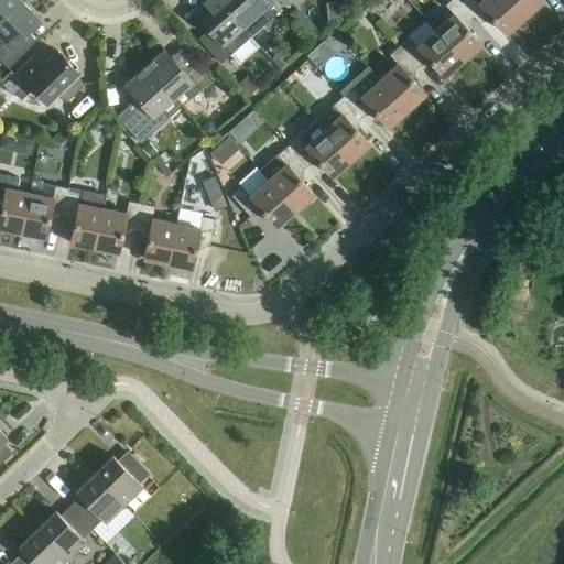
[(0,0),(0,21),(21,1),(20,0),(0,0)]
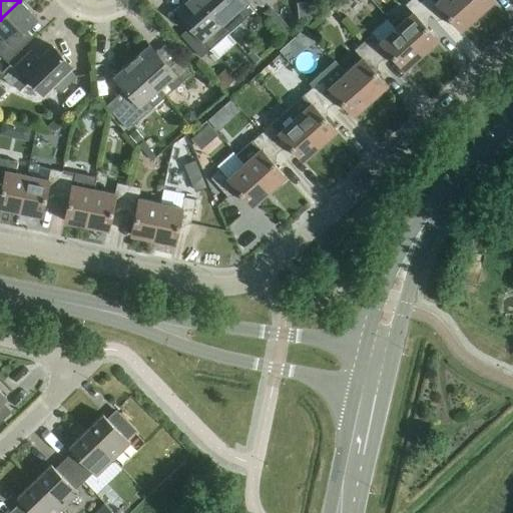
[(227,34),(196,0),(187,0),(174,11),(188,27),(179,35),(200,58),(227,34)]
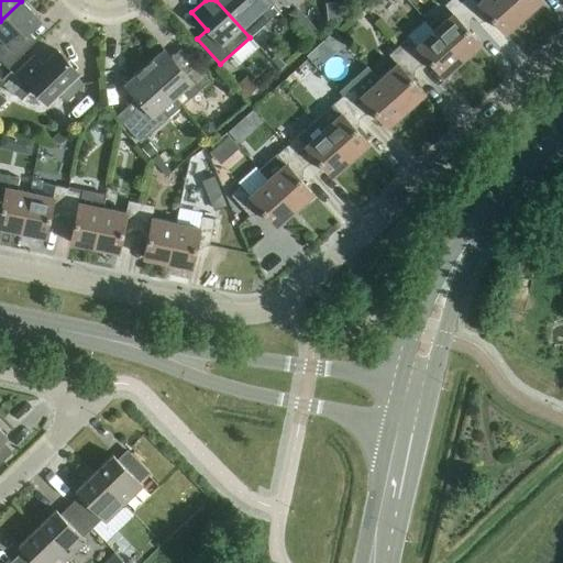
[(216,0),(250,37),(279,11),(269,0),(216,0)]
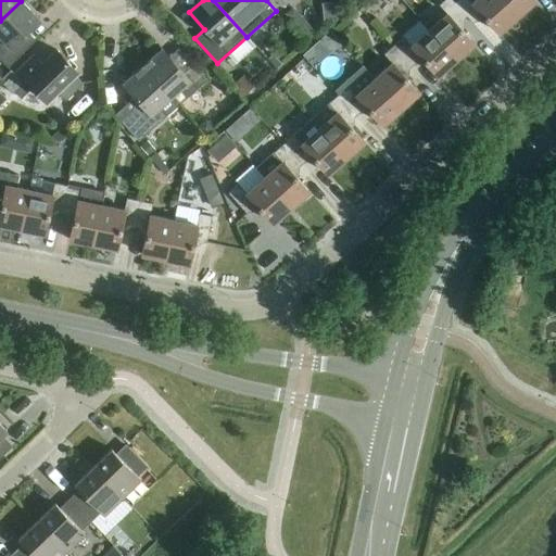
[(446,14),(428,29),(456,60),(474,45),(457,25),(467,17),(454,2),(451,0),(443,0),(438,5),(446,14)]
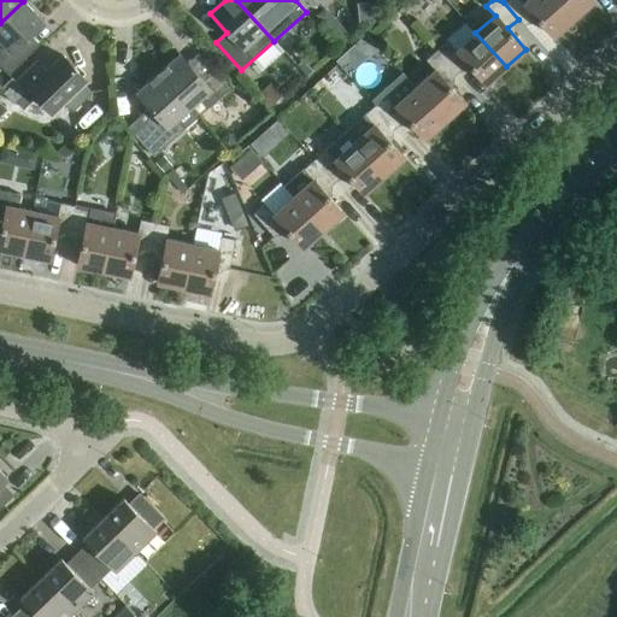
[(521,0),(506,0),(504,3),(518,19),(524,25),(535,16),(553,37),(574,19),(556,0),(526,0),(523,3),(521,0)]
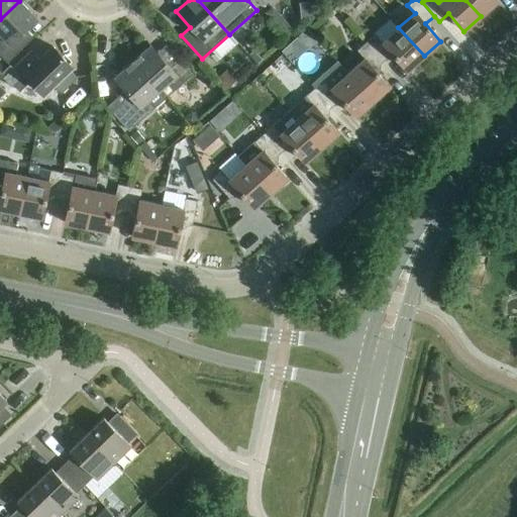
[(466,0),(481,16),(497,1),(496,0),(466,0)]
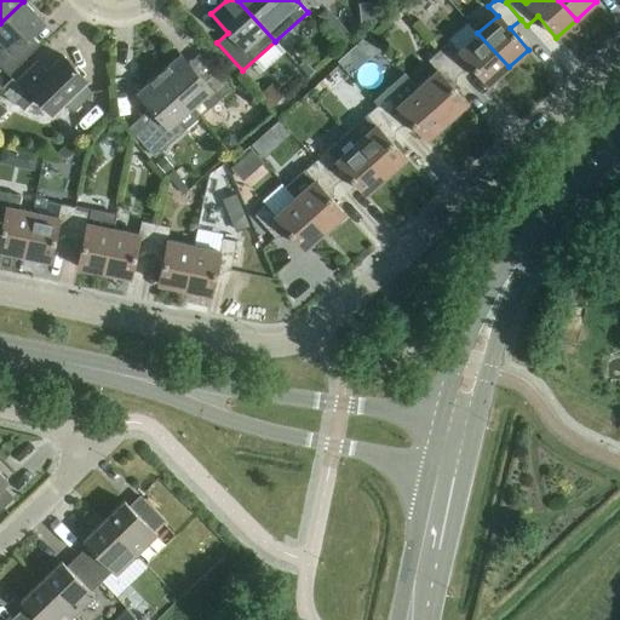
[(23,1),(0,23),(0,42),(1,44),(0,45),(0,67),(9,76),(33,52),(22,41),(42,22),(23,1)]
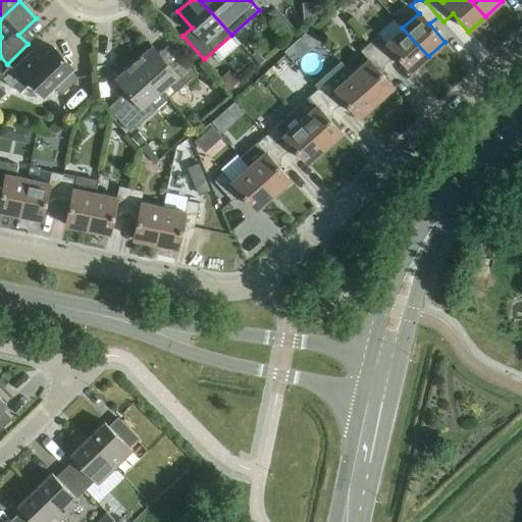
[(296,32),(285,19),(277,27),(289,38),(296,32)]
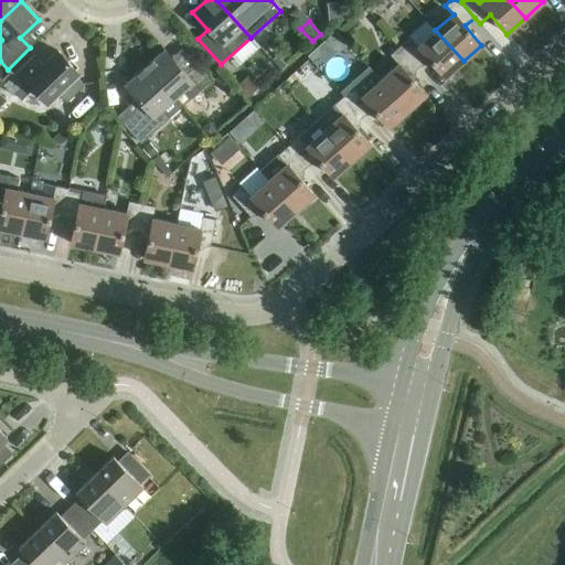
[(409,38),(400,46),(418,67),(428,59),(445,77),(464,61),(435,30),(417,46),(409,38)]
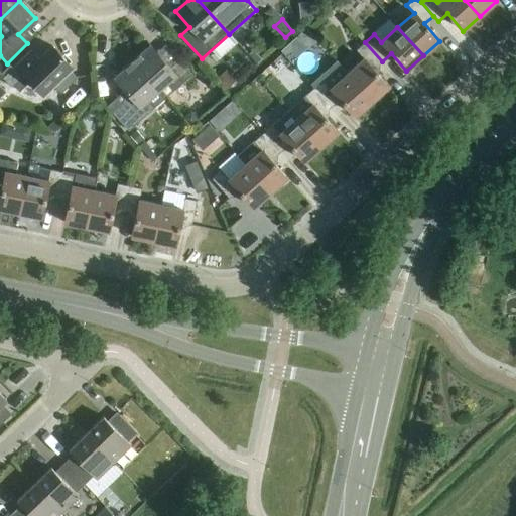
[(316,40),(307,30),(305,29),(280,51),(282,53),(291,63),(316,40)]
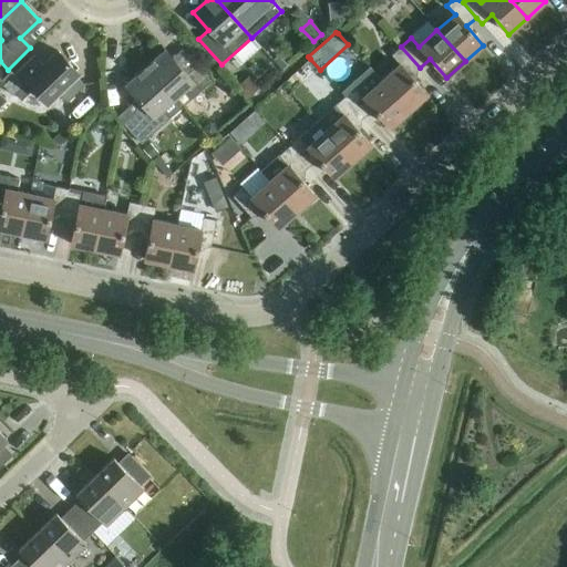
[(399,64),(381,81),(409,112),(426,95),(410,76),(420,68),(401,47),(391,55),(399,64)]
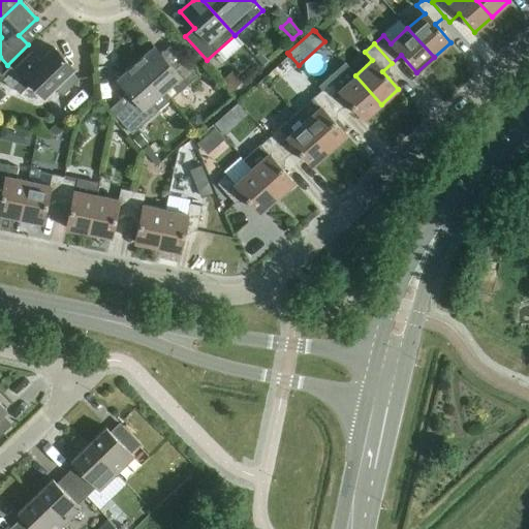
[(153,47),(135,63),(161,93),(161,94),(168,101),(179,92),(196,76),(180,58),(170,66),(153,47)]
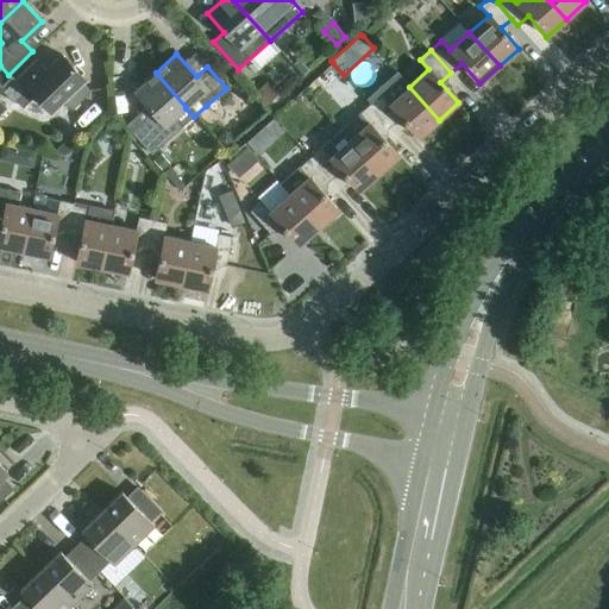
[(2,92),(13,102),(27,89),(50,112),(62,100),(71,111),(90,92),(81,82),(85,79),(62,55),(46,70),(37,60),(2,92)]
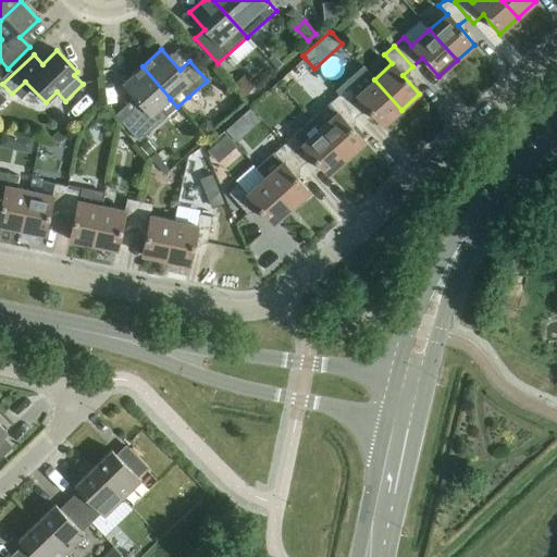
[(273,56),(269,60),(277,70),(282,64),(273,56)]
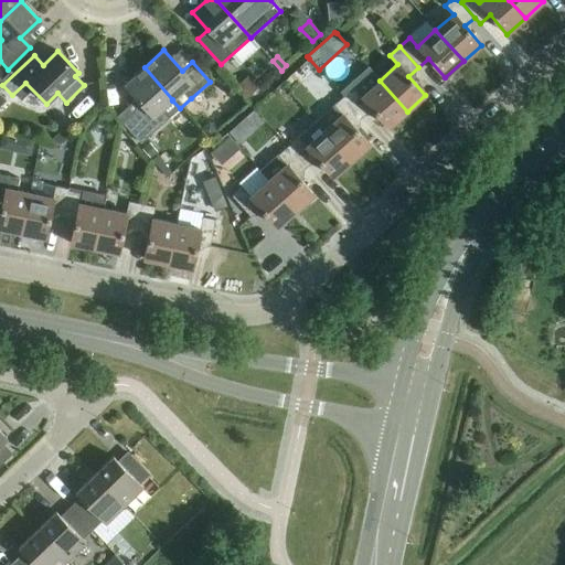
[(125,85),(137,99),(127,108),(116,117),(123,124),(140,145),(151,135),(169,118),(180,108),(172,100),(172,99),(145,67),(125,85)]
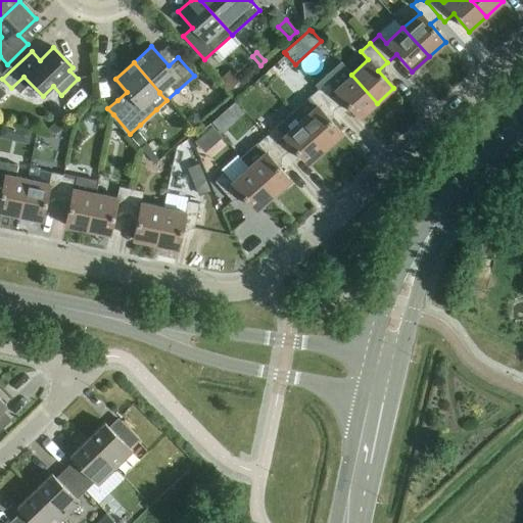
[(239,82),(229,70),(219,80),(229,91),(239,82)]
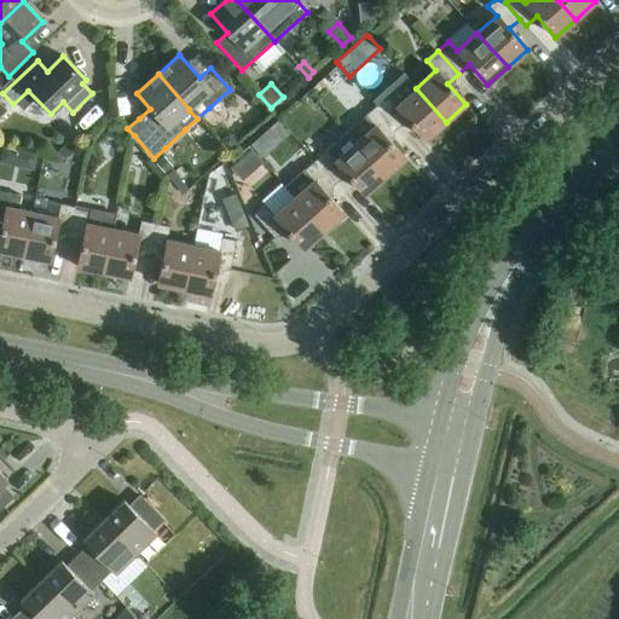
[(387,96),(376,105),(397,128),(408,119),(426,139),(446,122),(416,88),(395,105),(387,96)]
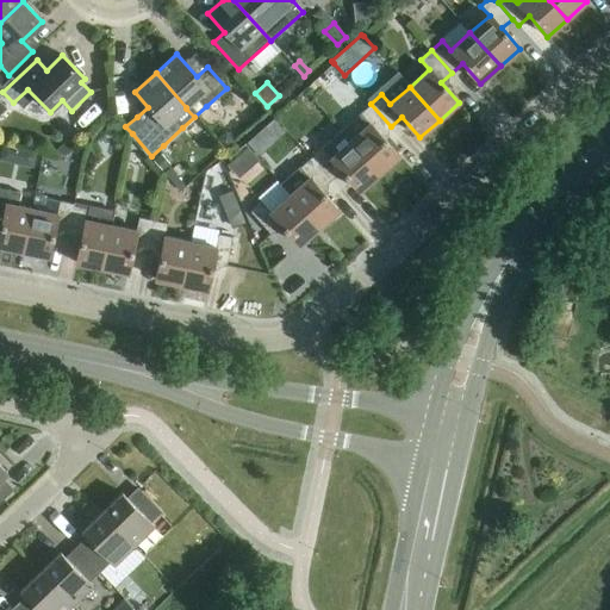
[(349,141),(379,174),(399,156),(380,136),(391,126),(371,104),(360,113),(341,131),(349,141)]
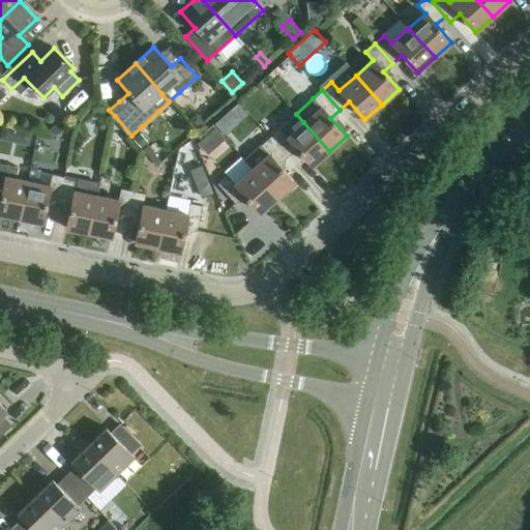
[(187,122),(196,131),(205,123),(196,114),(187,122)]
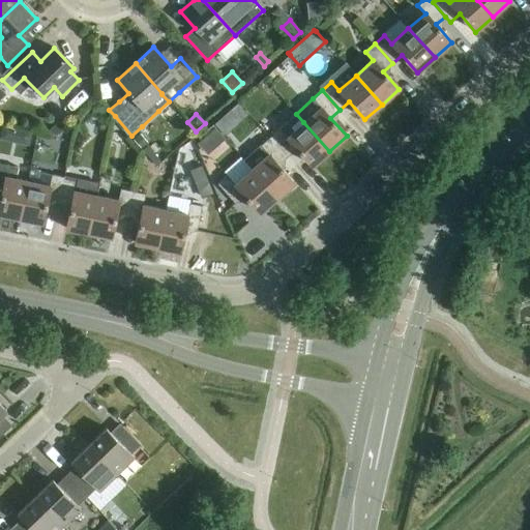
[(287,156),(296,149),(313,167),(329,151),(303,122),(296,114),(280,128),(269,137),(287,156)]
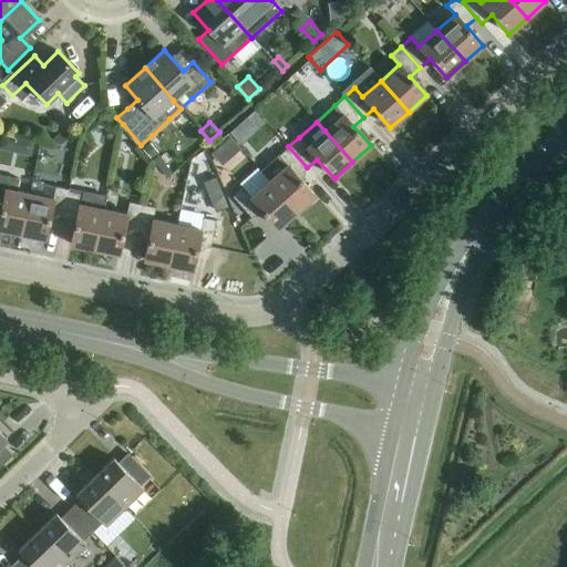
[(61,146),(70,138),(62,131),(49,143),(61,146)]
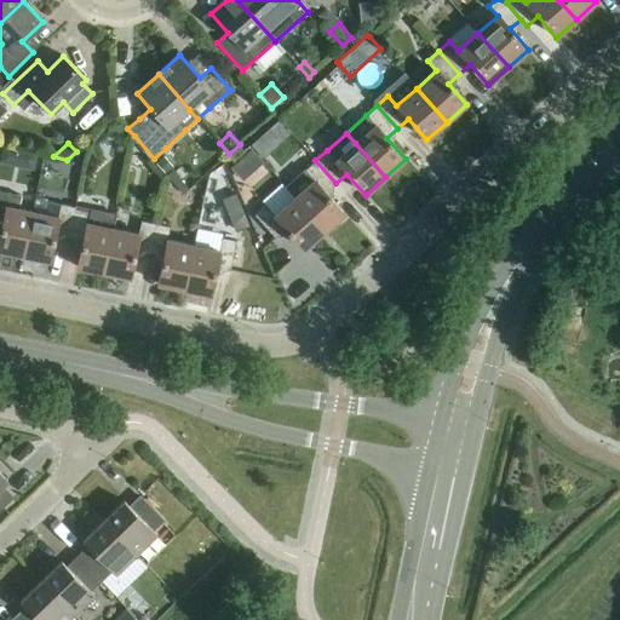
[(247,147),(231,161),(235,165),(242,159),(252,170),(262,162),(251,150),(247,147)]
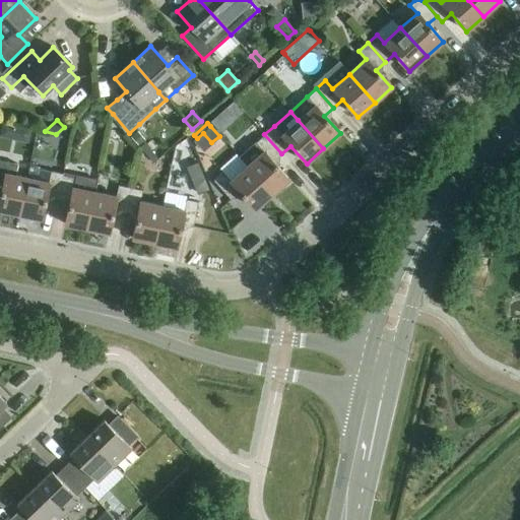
[(8,136),(10,125),(2,124),(0,133),(0,137),(5,139),(8,136)]
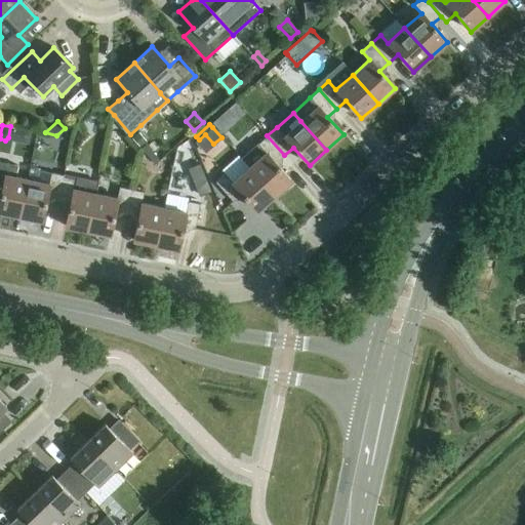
[(147,143),(138,133),(132,138),(140,148),(147,143)]
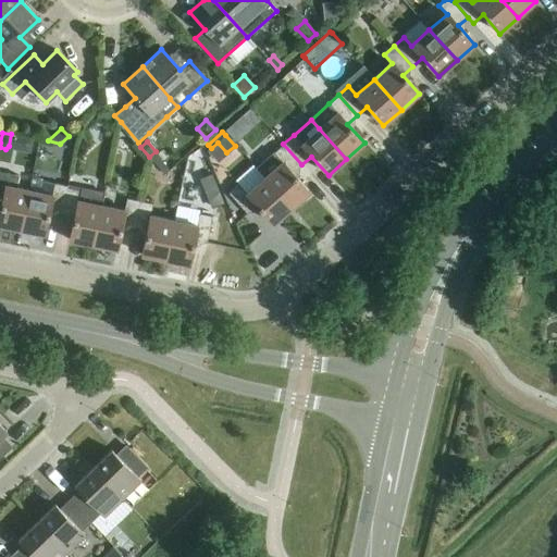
[(273,153),(256,169),(263,177),(291,208),(309,192),(293,173),(301,164),(283,144),(273,153)]
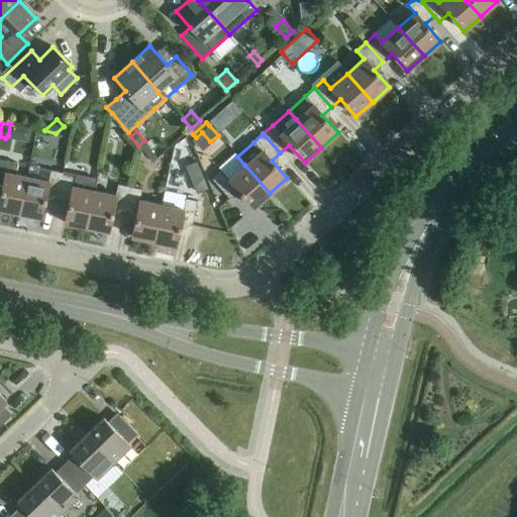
[(0,192),(0,209),(18,214),(26,177),(5,172),(7,162),(0,160),(0,186),(1,186),(0,192)]
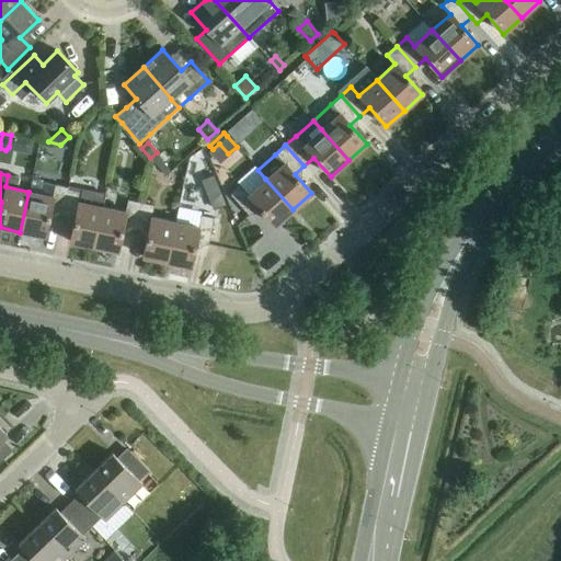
[(293,209),(265,179),(248,195),(240,186),(230,195),(248,216),(258,207),(275,226),(293,209)]
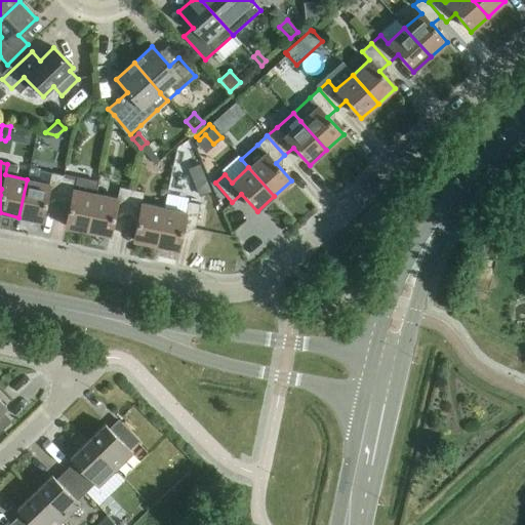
[(46,199),(57,201),(64,175),(51,173),(48,184),(27,179),(18,217),(41,221),(46,199)]
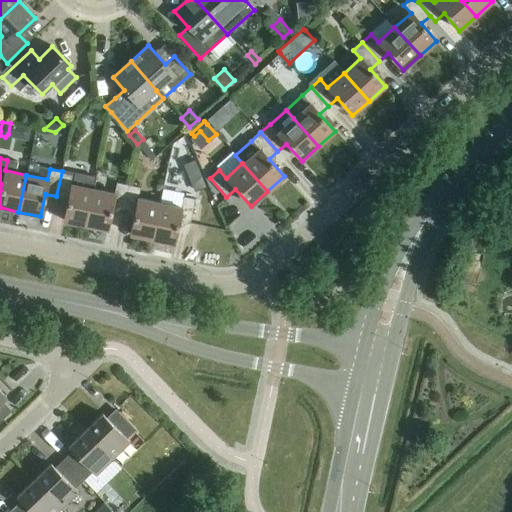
[(63,221),(85,225),(93,189),(71,184),(73,174),(62,171),(56,196),(68,198),(63,221)]
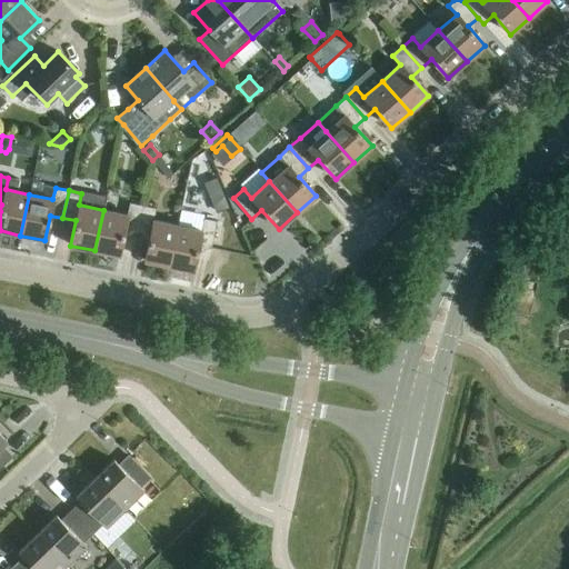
[(222,193),(210,199),(216,213),(229,209),(222,193)]
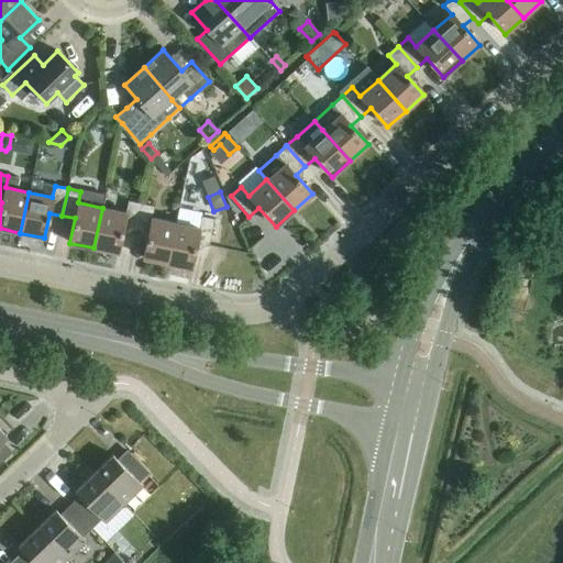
[(122,229),(135,231),(141,203),(128,201),(125,212),(102,208),(94,247),(118,253),(122,229)]
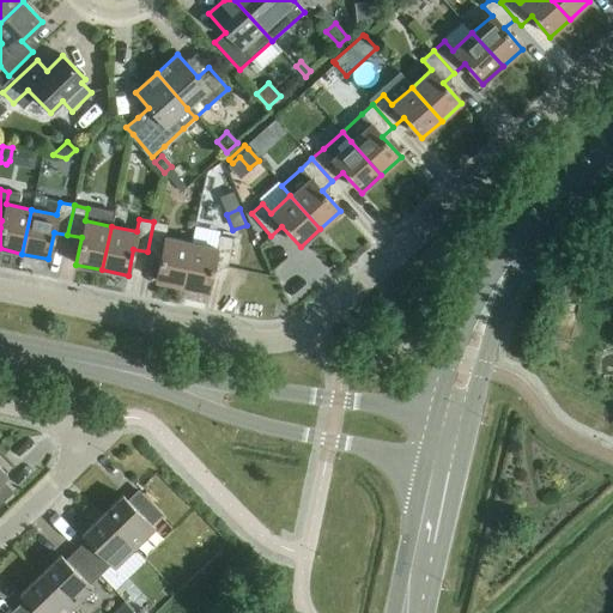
[(156,281),(182,286),(190,243),(165,237),(168,225),(153,222),(147,252),(162,254),(156,281)]
